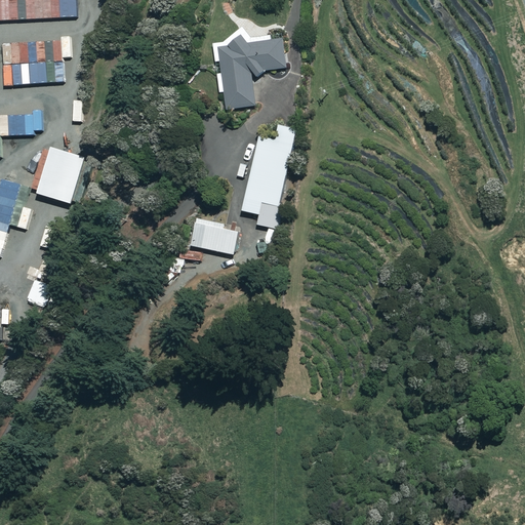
[(247,43),(243,34),(231,45),(218,47),(227,109),(255,106),(251,72),(258,79),(268,70),(286,68),(283,39),(247,43)]
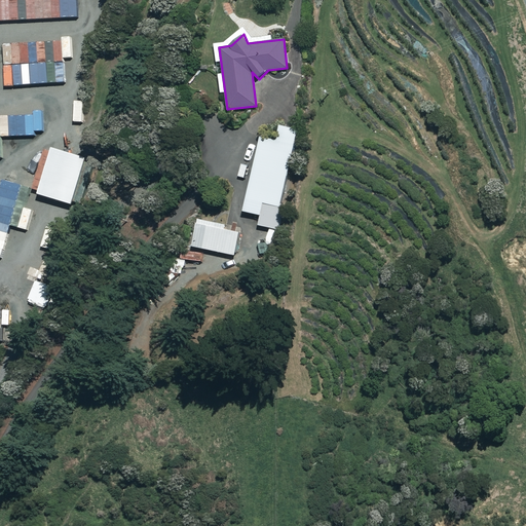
[(298,129),(280,125),(276,141),(260,137),(243,212),(271,218),(274,207),(280,208),(298,129)]
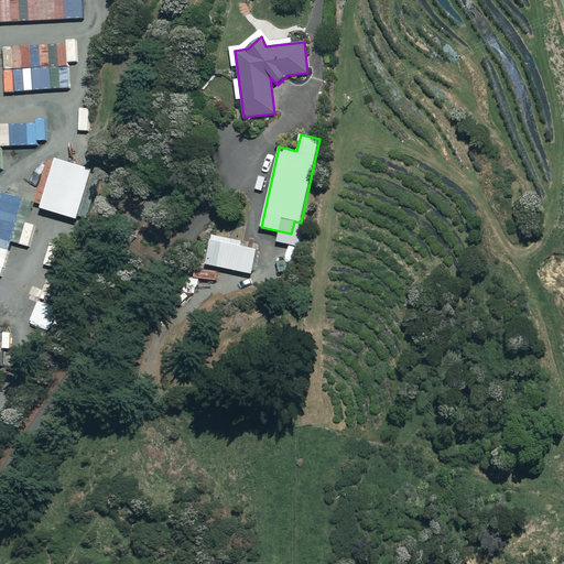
[(101,172),(55,158),(41,208),(87,221),(101,172)]
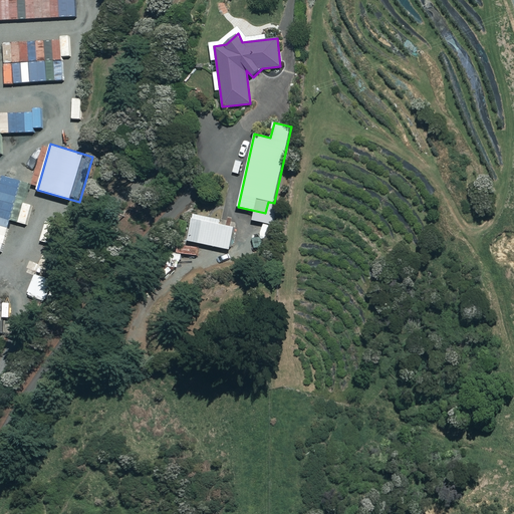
[(220,220),(193,214),(187,240),(230,251),(236,228),(219,224),(220,220)]
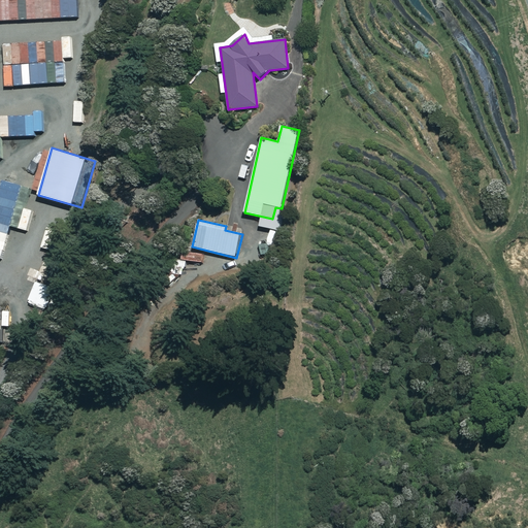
[(203,254),(189,252),(188,261),(202,263),(203,254)]
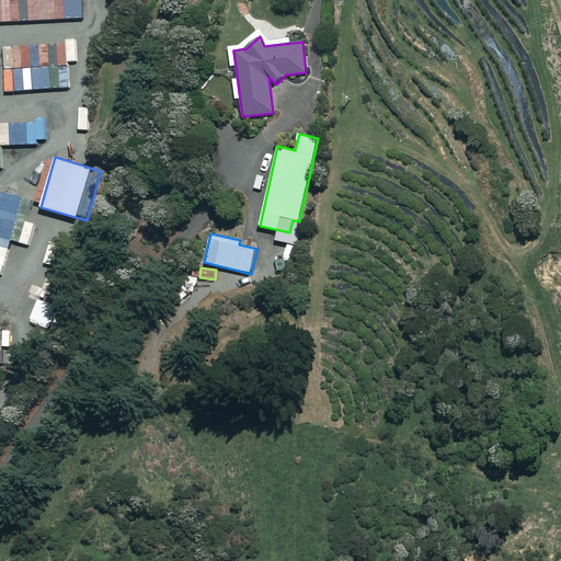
[(191,295),(181,284),(168,295),(178,307),(191,295)]
